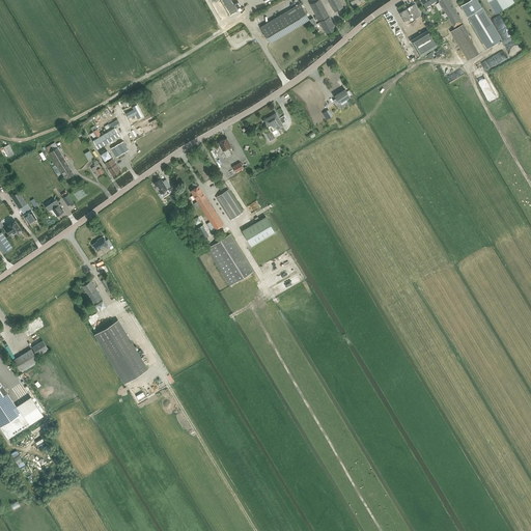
[(319,0),(317,0),(310,4),(326,33),(335,28),(319,0)]
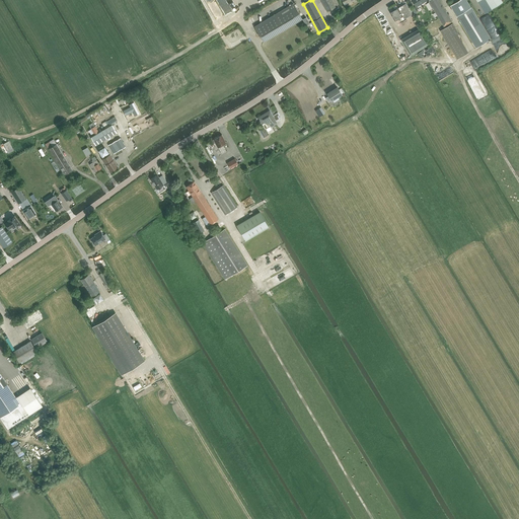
[(331,0),(320,0),(327,11),(336,7),(331,0)]
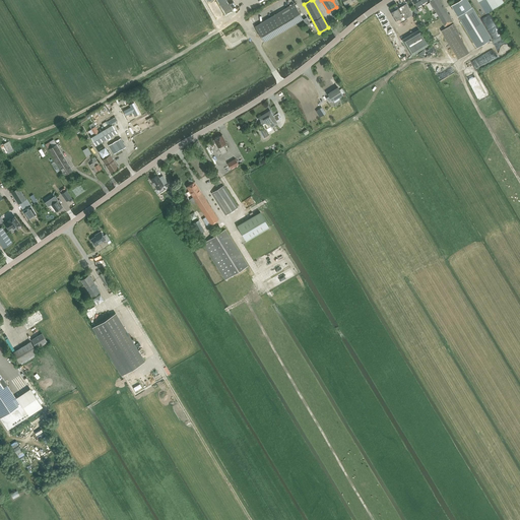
[(445,26),(453,21),(440,0),(431,0),(430,1),(431,2),(427,4),(430,10),(434,7),(445,26)]
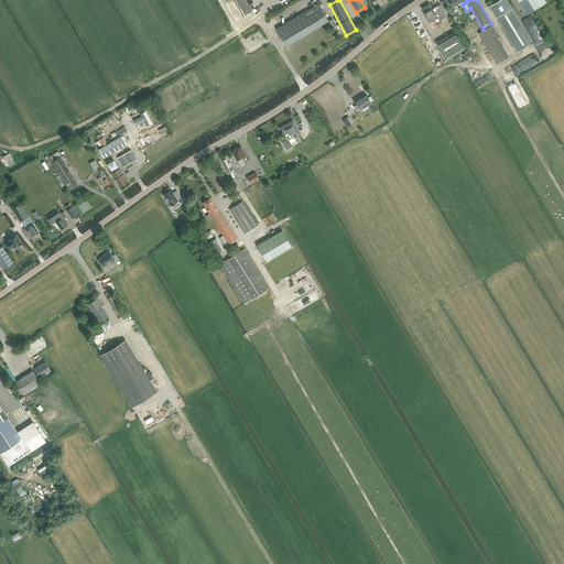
[(518,52),(533,43),(507,0),(499,0),(490,6),(518,52)]
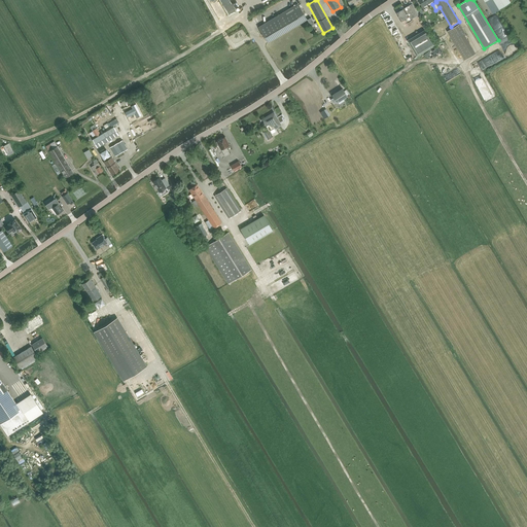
[(484,0),(485,1),(487,0),(494,11),(511,1),(510,0),(484,0)]
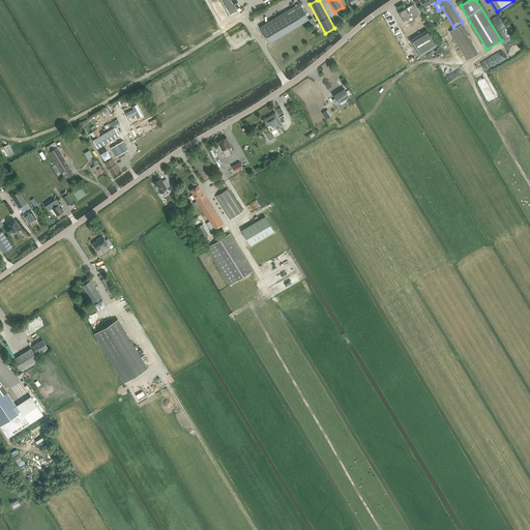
[(308,20),(299,3),(260,27),(269,42),(308,20)]
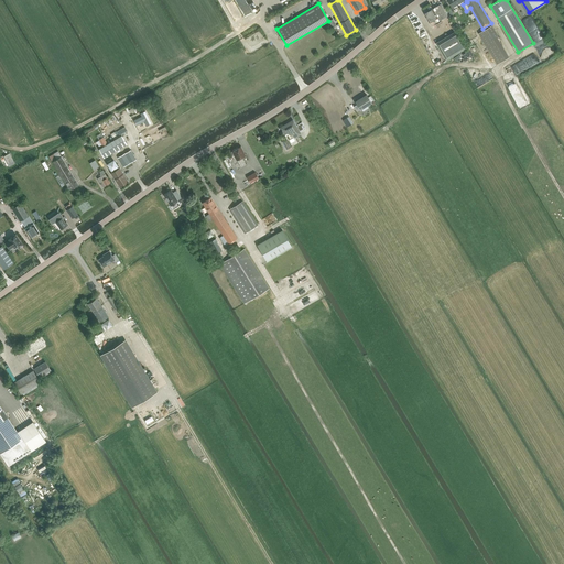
[(425,13),(431,24),(447,15),(441,4),(425,13)]
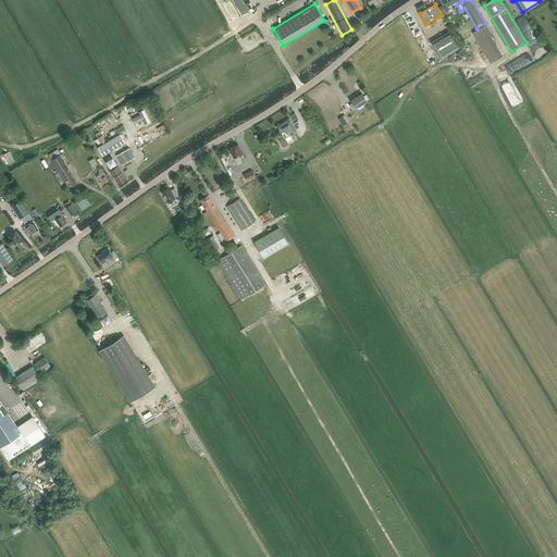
[(472,34),(491,64),(503,57),(491,36),(492,35),(486,25),(472,34)]
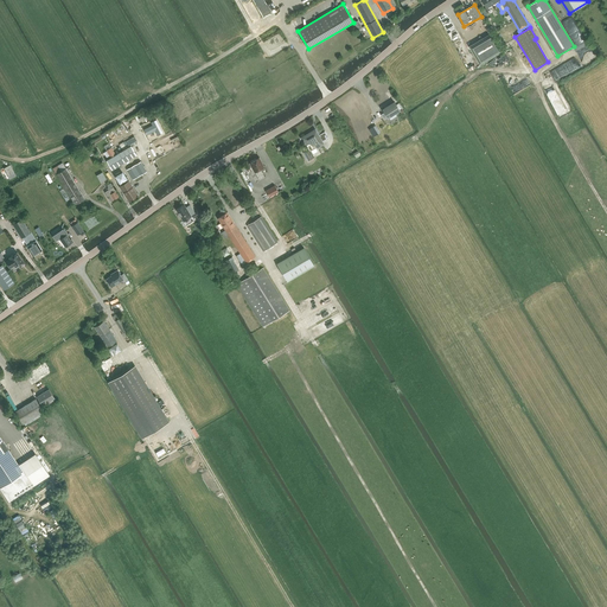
[(480,65),(503,51),(492,32),(470,46),(480,65)]
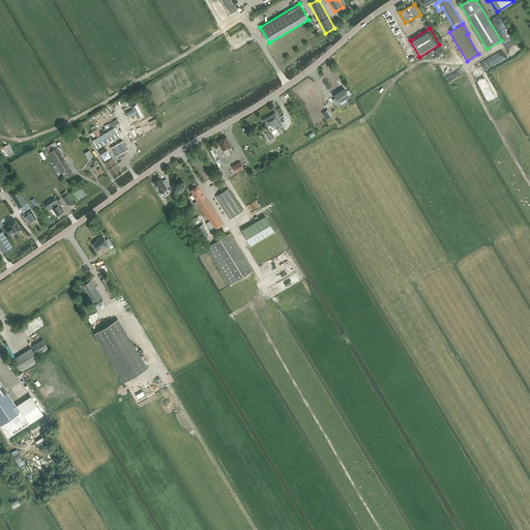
[(335,98),(332,99),(335,105),(339,102),(340,101),(342,105),(346,101),(345,98),(349,96),(349,95),(345,90),(345,89),(334,96),(335,98)]
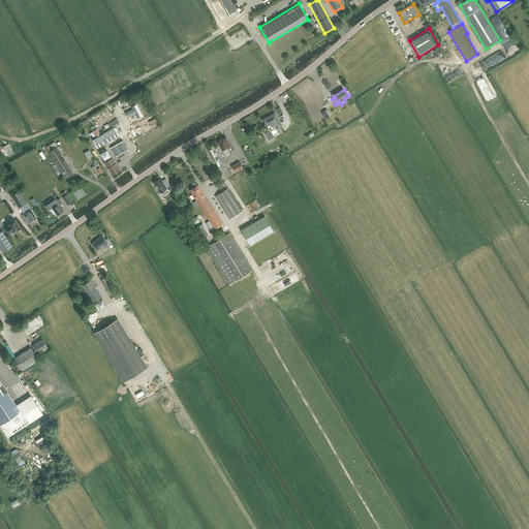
[(132,109),(125,113),(128,117),(135,114),(137,118),(142,115),(136,104),(131,106),(132,109)]
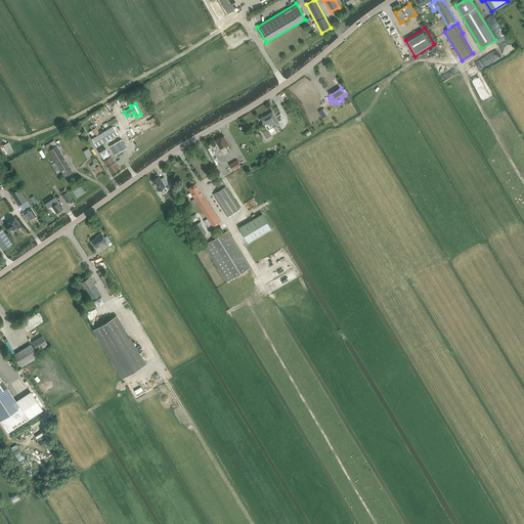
[(323,108),(318,112),(322,118),(328,115),(323,108)]
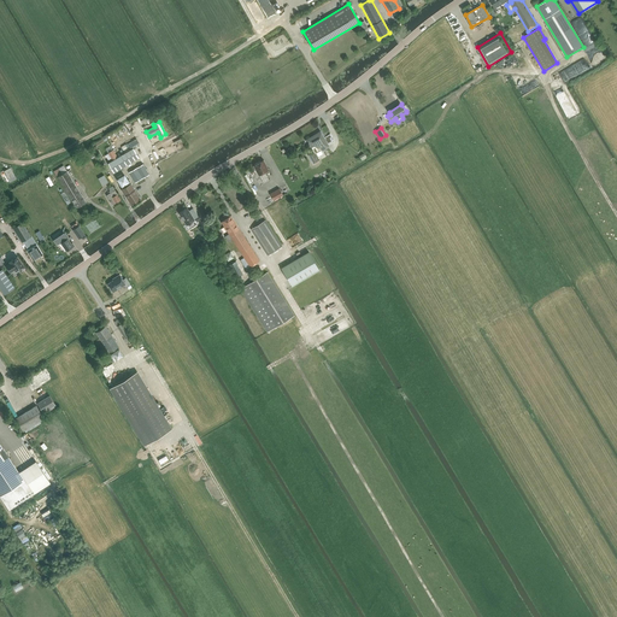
[(318,133),(306,140),(309,142),(307,142),(309,145),(310,144),(315,153),(329,145),(328,144),(331,141),(330,137),(331,136),(330,134),(324,137),(322,134),(321,135),(318,134),(318,133)]
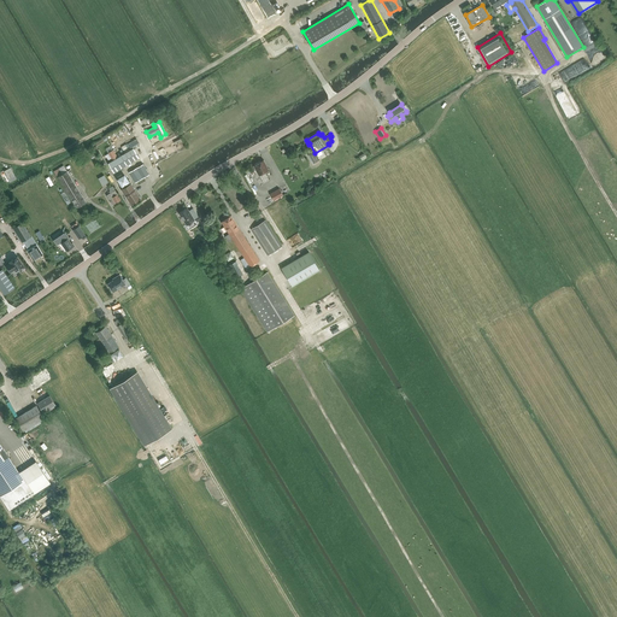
[(111,146),(106,148),(109,153),(113,160),(118,157),(113,151),(111,146)]
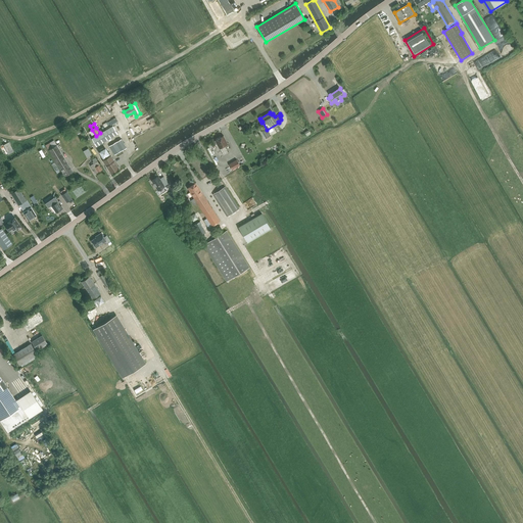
[(96,136),(92,138),(96,146),(116,133),(112,126),(100,133),(96,136)]
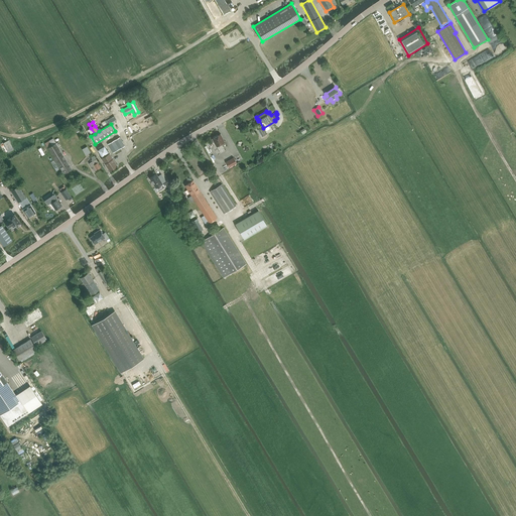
[(225,141),(221,134),(213,138),(217,146),(217,145),(221,152),(225,150),(221,143),(225,141)]
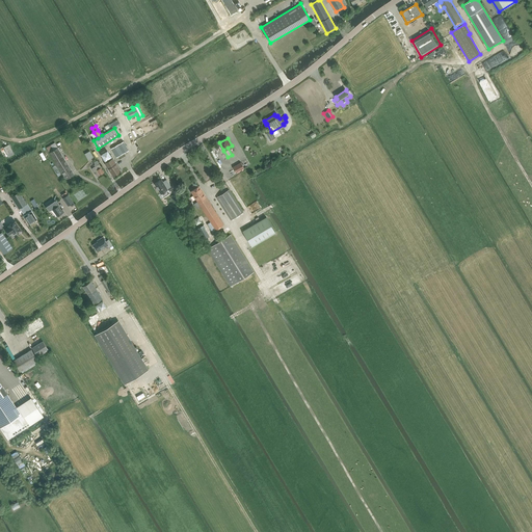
[(116,157),(129,151),(124,141),(112,149),(116,157)]
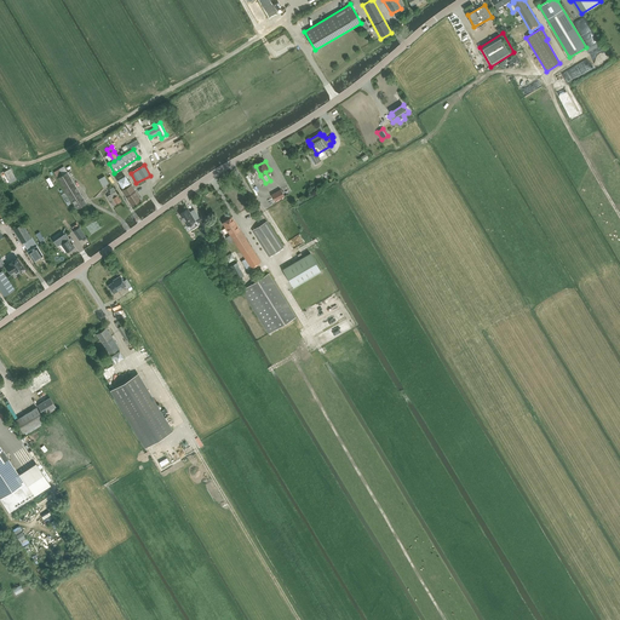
[(64,166),(55,172),(76,208),(86,202),(64,166)]
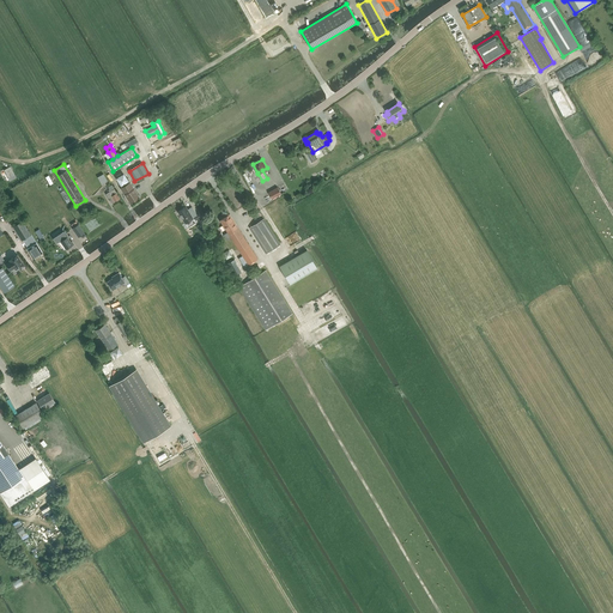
[(11,167),(6,169),(11,180),(17,177),(11,167)]
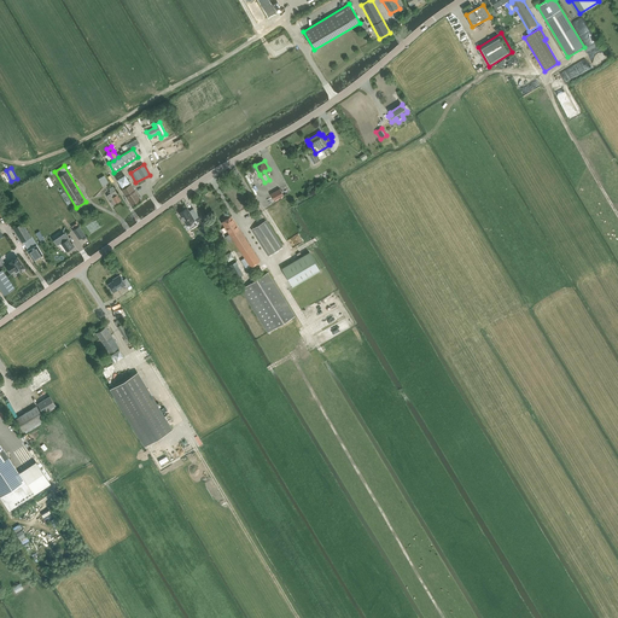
[(130,182),(126,174),(117,180),(122,187),(130,182)]
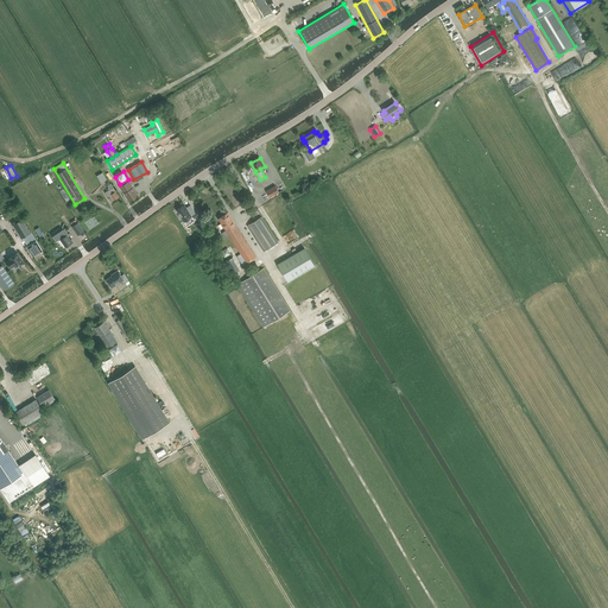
[(130,201),(138,196),(128,181),(120,187),(130,201)]
